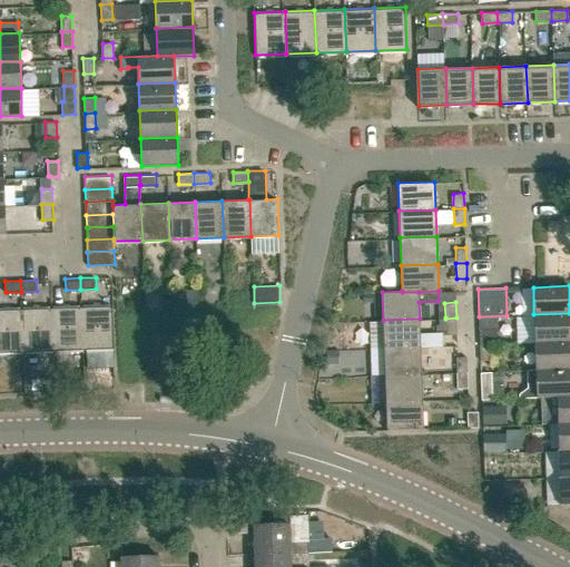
[(111,305),(80,306),(81,349),(85,349),(86,367),(112,365),(111,348),(112,348),(111,305)]
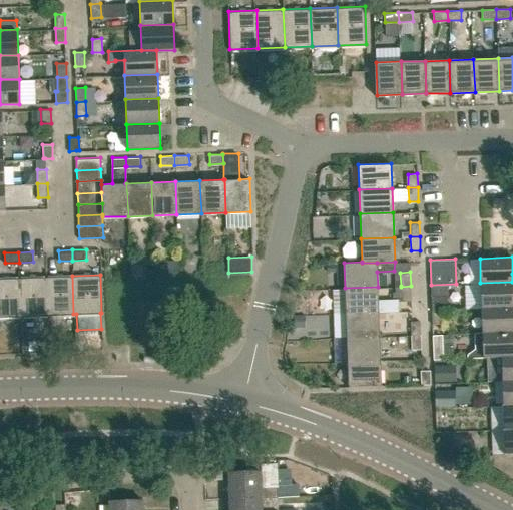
[(47,315),(73,314),(72,276),(45,277),(47,315)]
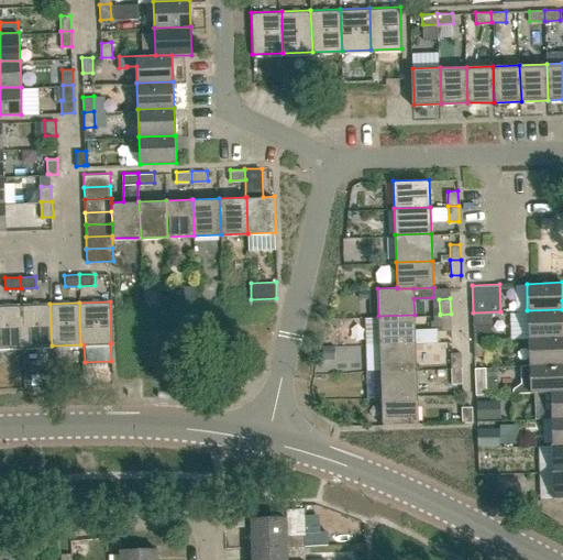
[(22,347),(52,346),(50,304),(21,305),(22,347)]
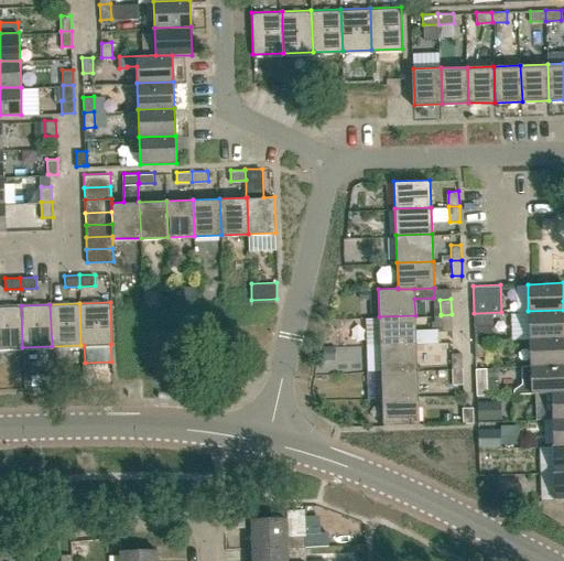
[(0,347),(22,347),(21,305),(0,305),(0,347)]
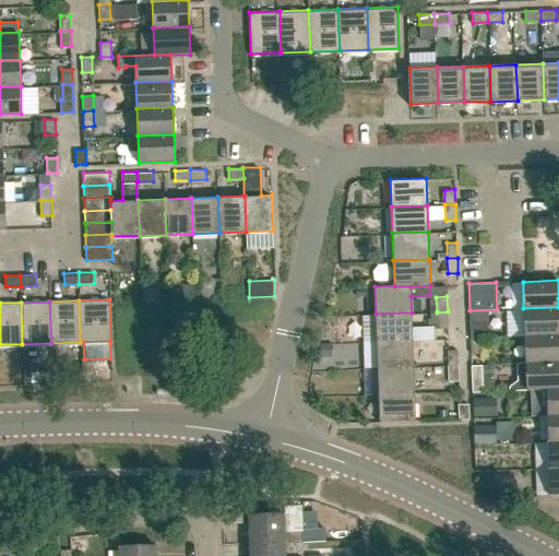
[(524,335),(558,333),(558,307),(523,308),(524,335)]
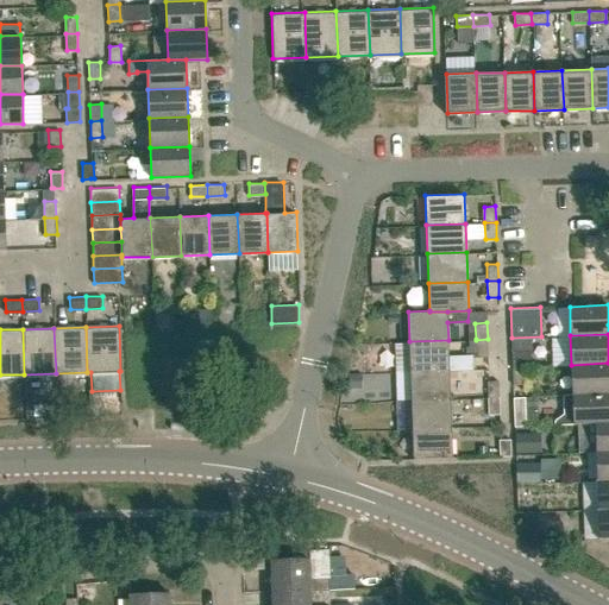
[(466,357),(489,355),(488,339),(476,340),(476,339),(469,339),(469,345),(466,345),(466,357)]
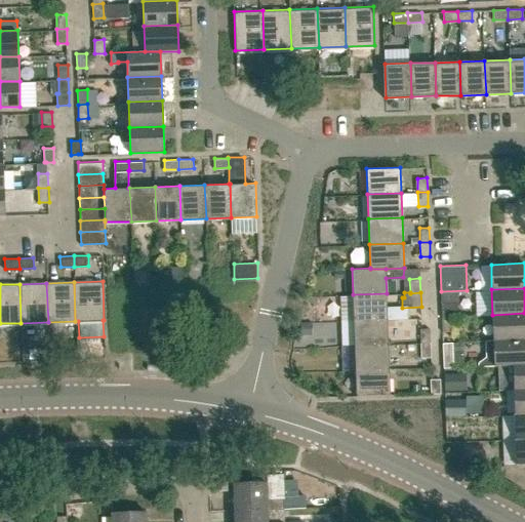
[(387,293),(353,294),(353,319),(388,318),(387,293)]
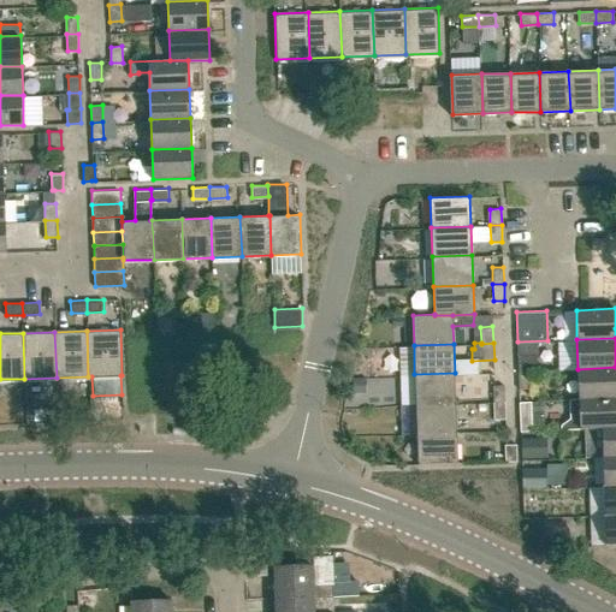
[(519,370),(531,370),(529,355),(517,355),(519,370)]
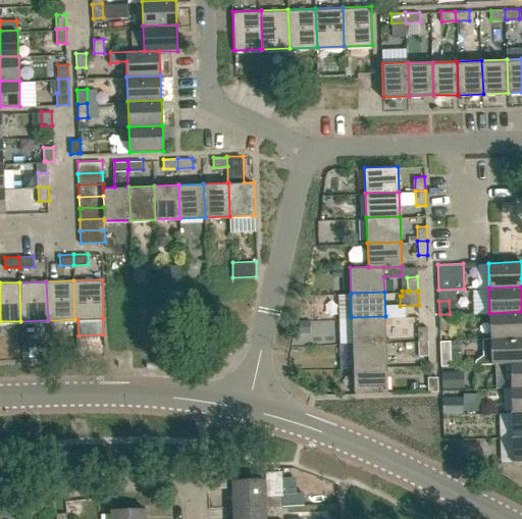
[(490,338),(521,335),(521,311),(489,313),(490,338)]
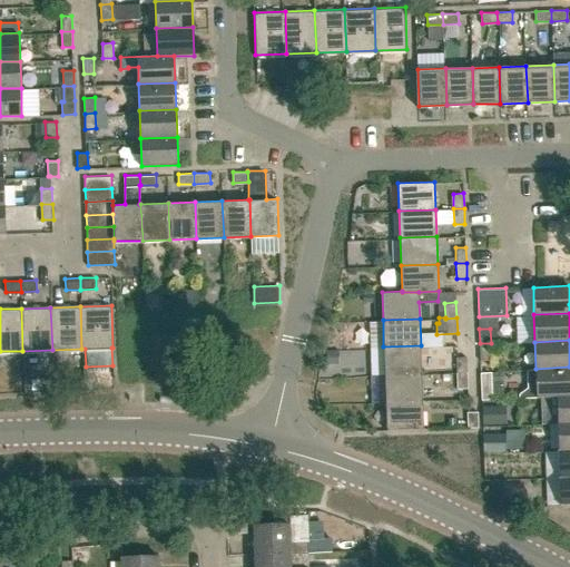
[(491,343),(480,343),(481,360),(492,360),(491,343)]
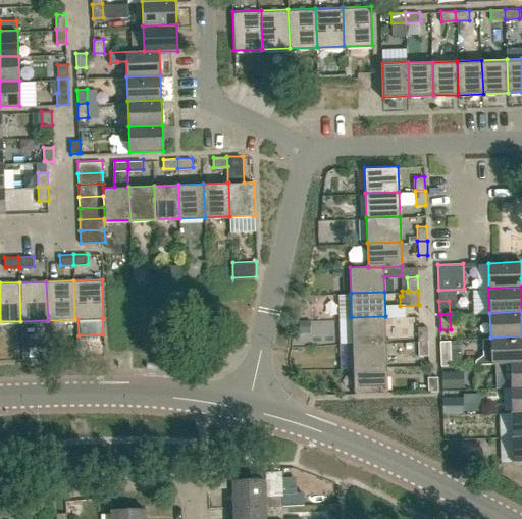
[(386,342),(385,316),(351,317),(352,343),(386,342)]
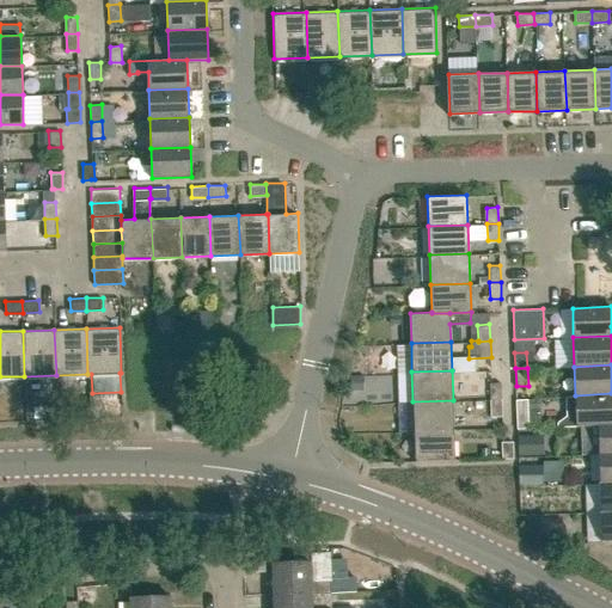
[(490,399),(502,398),(501,381),(489,382),(490,399)]
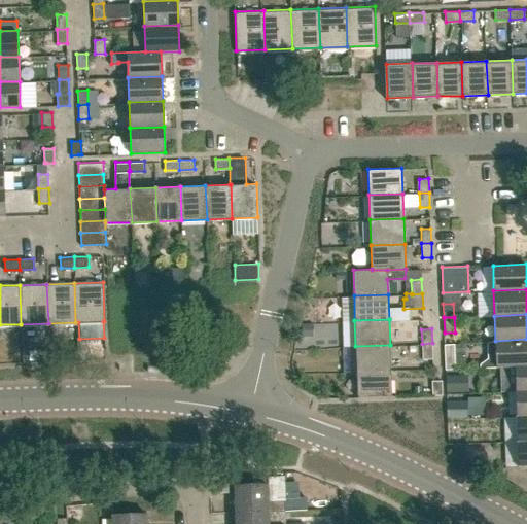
[(526,364),(526,339),(495,341),(488,341),(488,357),(480,362),(480,367),(515,365),(526,364)]
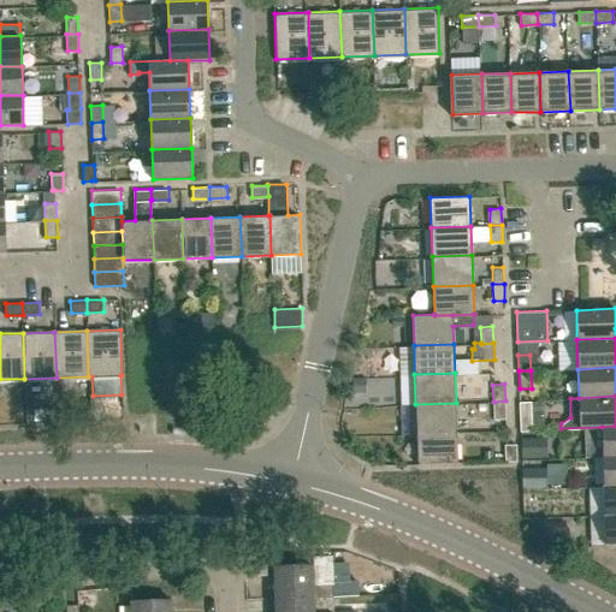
[(505,400),(493,402),(493,419),(505,417),(505,400)]
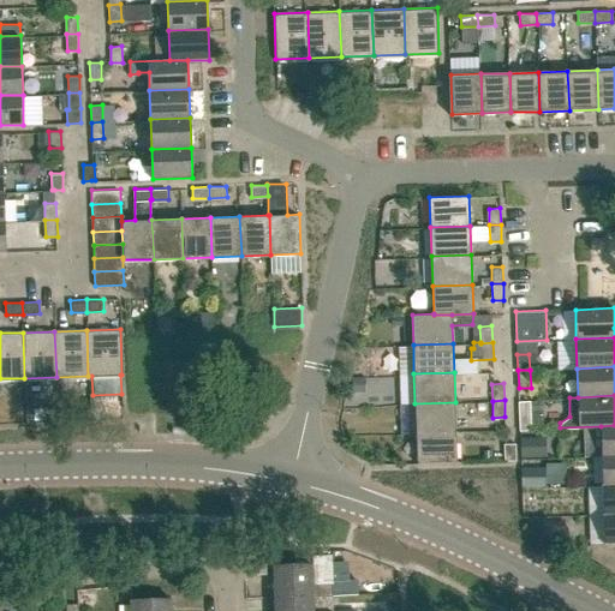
[(416,432),(455,431),(455,402),(415,403),(416,432)]
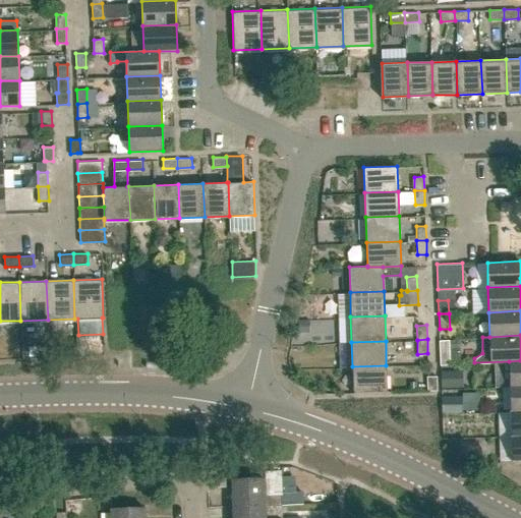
[(451,364),(450,350),(440,350),(441,364),(451,364)]
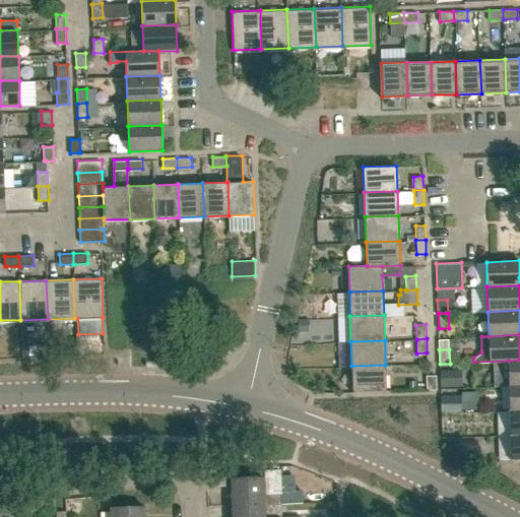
[(509,385),(519,384),(519,360),(508,361),(509,385)]
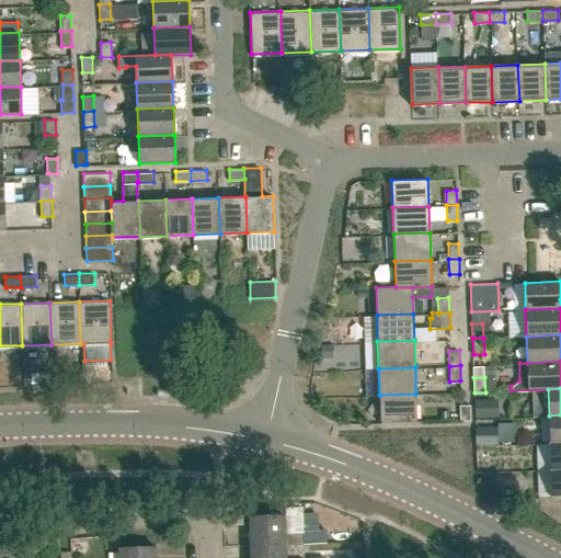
[(415,394),(379,395),(380,422),(416,421),(415,394)]
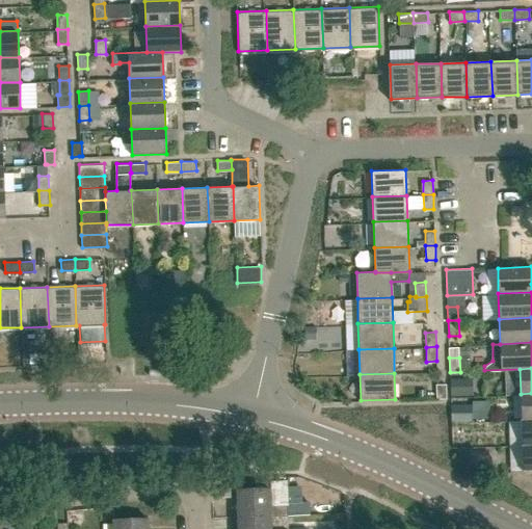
[(436,398),(446,398),(446,382),(436,382),(436,398)]
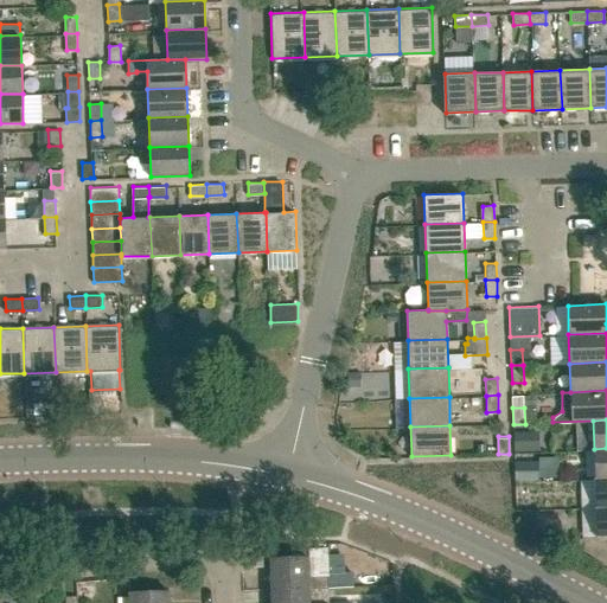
[(595,478),(606,476),(606,448),(594,449),(595,478)]
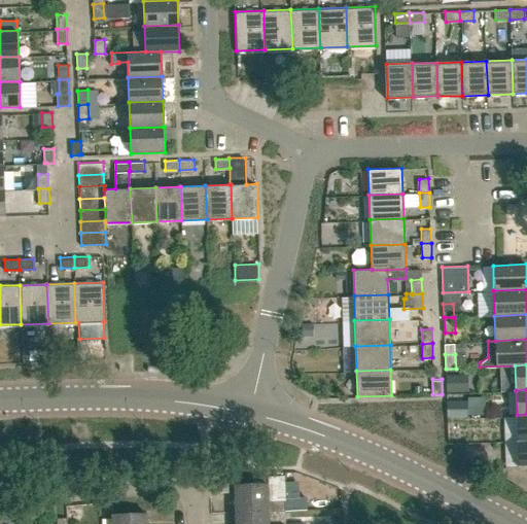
[(517,441),(526,440),(526,414),(517,415),(517,441)]
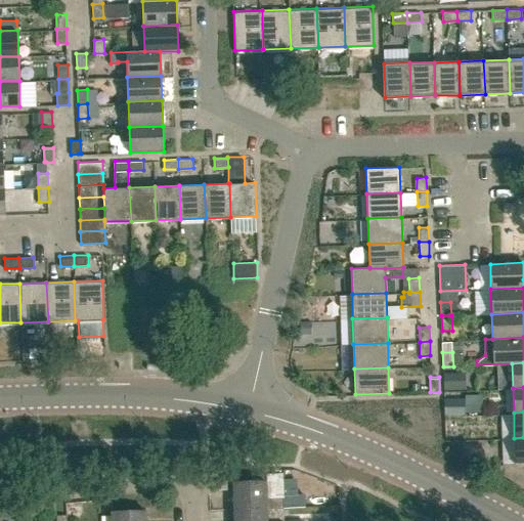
[(523,437),(514,438),(515,464),(523,463),(523,437)]
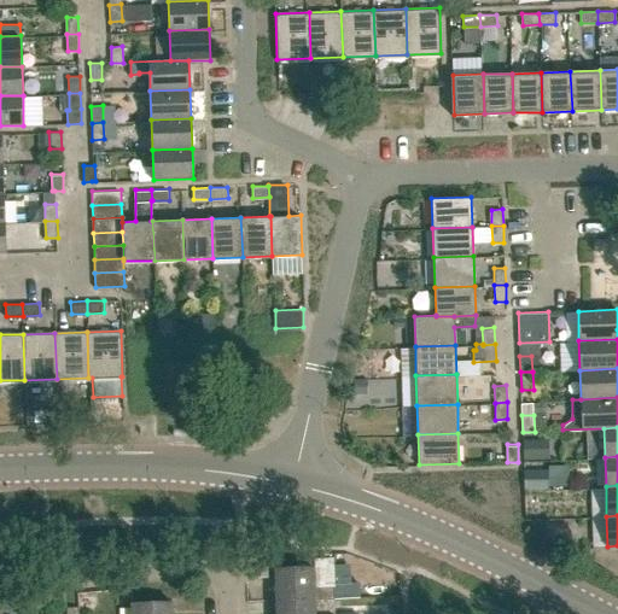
[(314,596),(315,597),(334,596),(333,584),(314,585),(314,566),(274,567),(275,597),(314,596)]
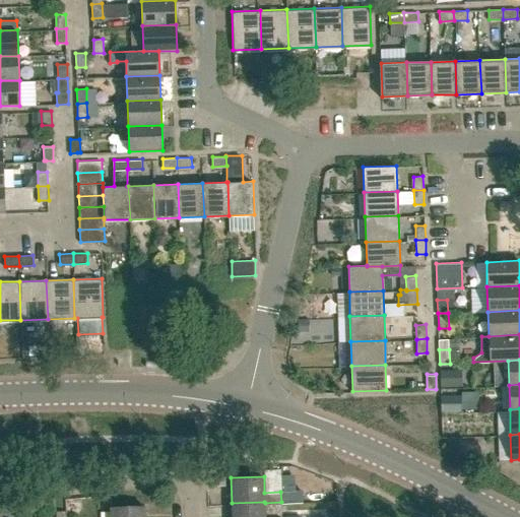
[(265,516),(265,503),(264,502),(232,503),(232,516),(281,516),(265,516)]
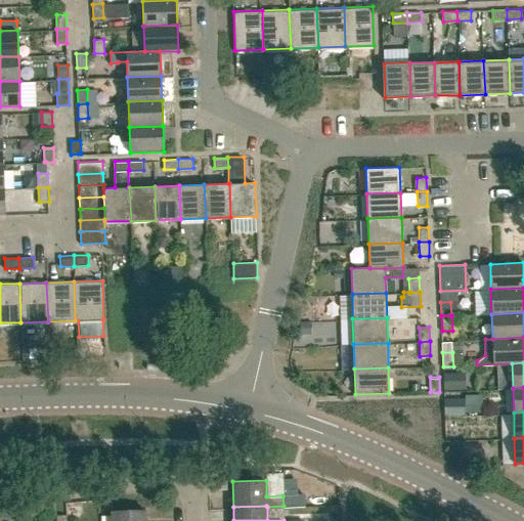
[(111,520),(146,520),(146,510),(111,511),(111,520)]
